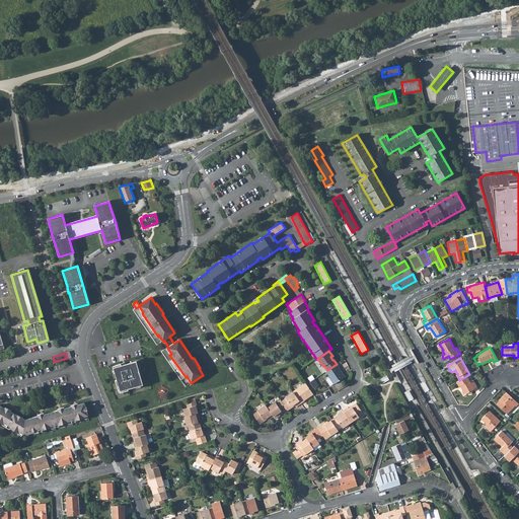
[(136,361),(114,367),(117,379),(115,380),(118,390),(120,389),(120,392),(128,390),(128,389),(142,384),(136,361)]
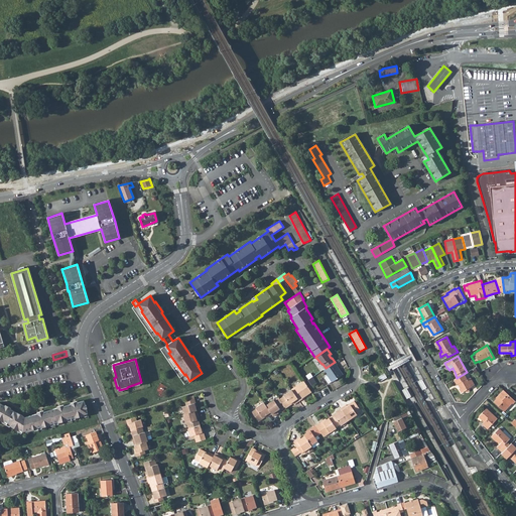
[(332,382),(342,375),(339,370),(340,369),(336,365),(337,365),(335,362),(326,368),(324,370),(328,375),(332,382)]
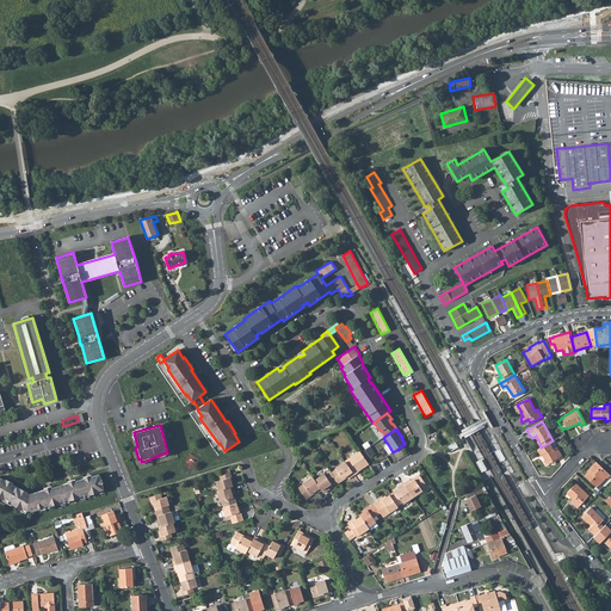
[(541,448),(538,449),(541,455),(543,454),(544,455),(543,456),(545,460),(544,460),(547,464),(551,462),(553,463),(554,463),(555,461),(555,460),(559,458),(557,457),(562,455),(556,446),(553,449),(549,443),(541,448)]
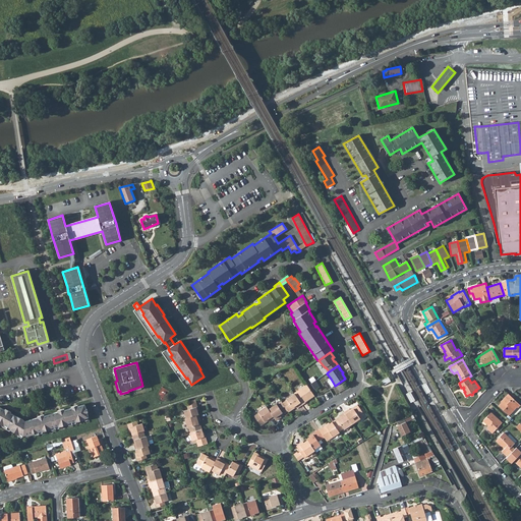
[(294,394),(302,405),(305,403),(305,402),(309,399),(308,398),(313,395),(306,385),(294,393),(294,394)]
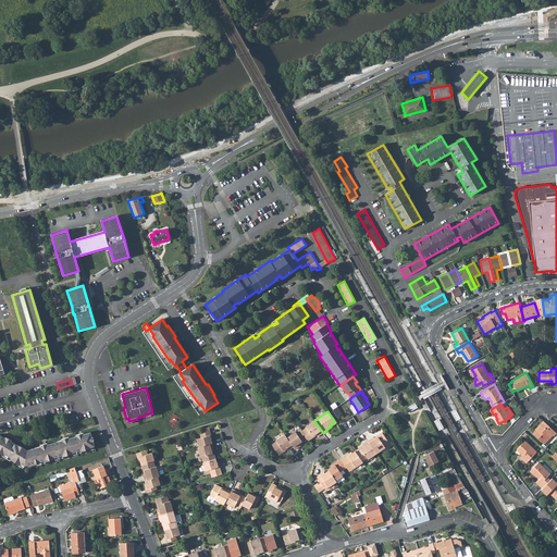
[(317,435),(318,436),(323,433),(314,421),(306,426),(307,428),(301,431),(308,440),(309,441),(313,437),(312,436),(316,434),(317,435)]
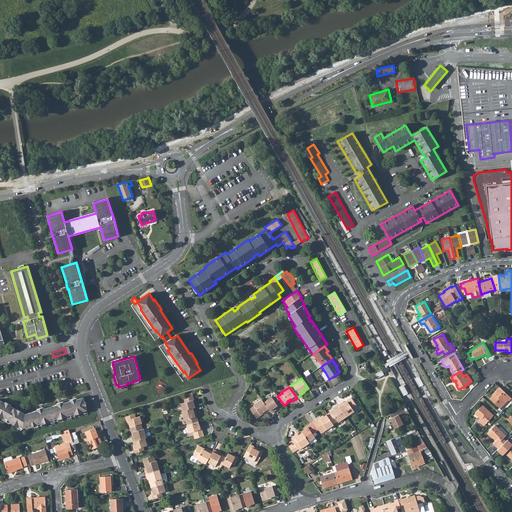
[(500,387),(493,393),(494,394),(493,396),(490,398),(500,408),(508,400),(509,401),(511,398),(508,395),(502,389),(500,387)]
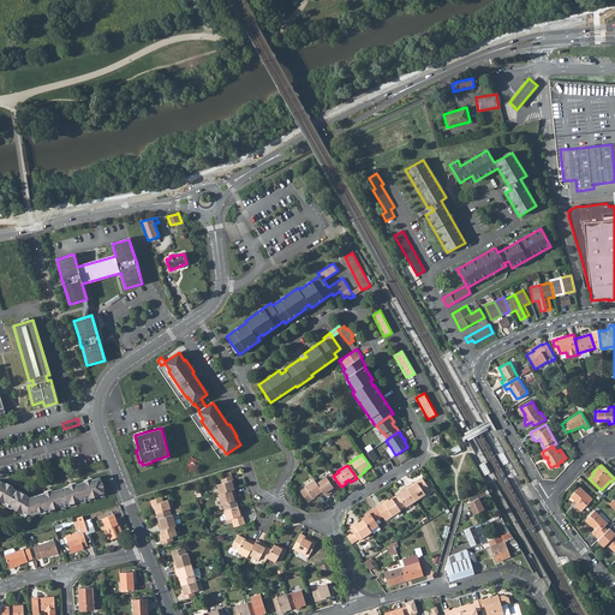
[(323,494),(326,496),(332,493),(330,490),(330,489),(334,487),(334,489),(340,485),(333,476),(332,475),(327,478),(326,477),(317,483),(323,494)]
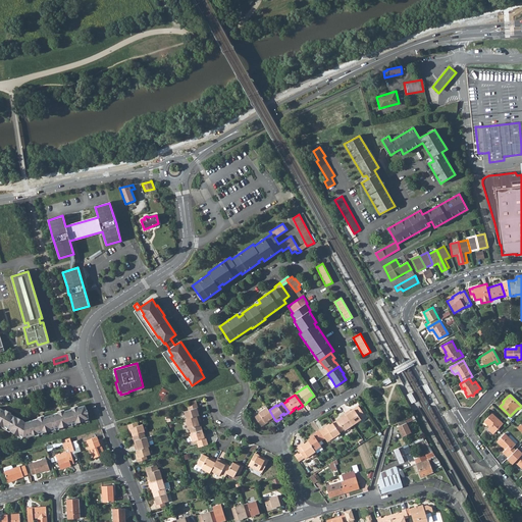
[(185,412),(187,419),(199,415),(198,412),(200,412),(199,409),(197,409),(197,408),(198,407),(197,404),(190,406),(188,407),(187,407),(188,410),(185,412)]
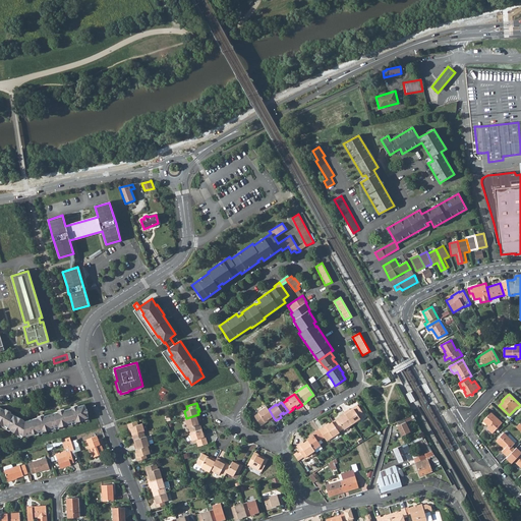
[(89,417),(84,404),(78,406),(77,405),(71,407),(71,408),(64,410),(64,408),(57,410),(58,412),(44,415),(44,414),(38,416),(38,417),(25,421),(10,413),(11,411),(5,409),(5,410),(0,407),(0,423),(2,425),(4,425),(10,428),(11,430),(17,433),(19,433),(23,436),(25,435),(27,436),(34,435),(35,432),(42,430),(44,431),(50,429),(51,427),(58,425),(60,426),(67,424),(68,423),(75,421),(77,421),(83,420),(84,418),(89,417)]
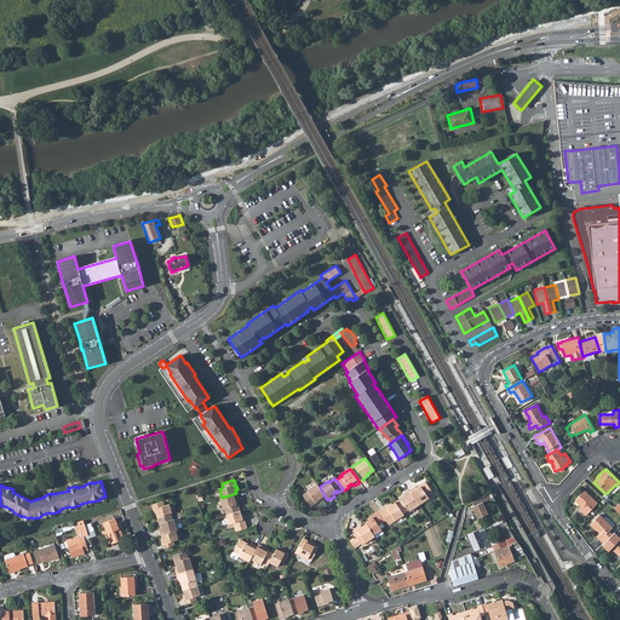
[(409,491),(419,504),(429,498),(428,497),(434,493),(425,482),(420,486),(422,487),(418,489),(417,487),(415,486),(409,491)]
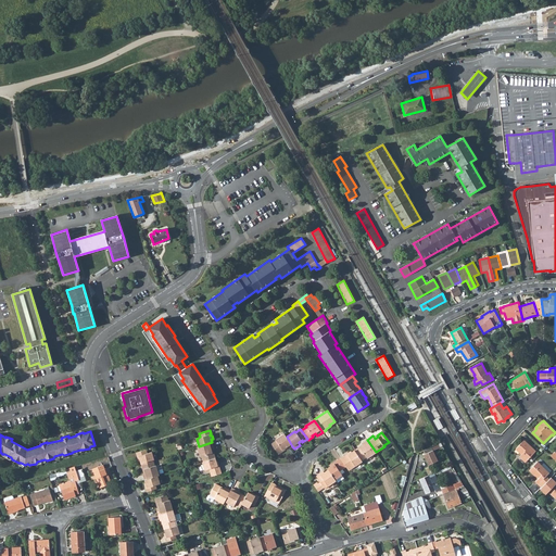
[(272,444),(278,454),(283,451),(282,450),(286,447),(287,449),(288,450),(292,446),(287,437),(285,433),(276,439),(276,441),(272,444)]
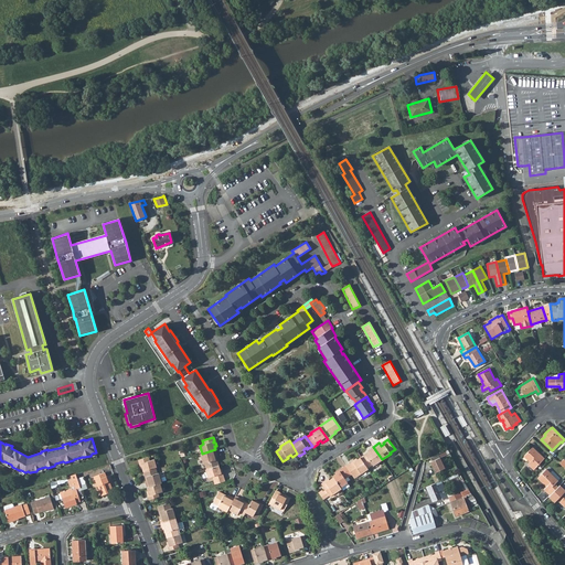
[(360,457),(368,468),(372,465),(373,466),(382,459),(373,447),(368,450),(369,451),(365,455),(360,457)]
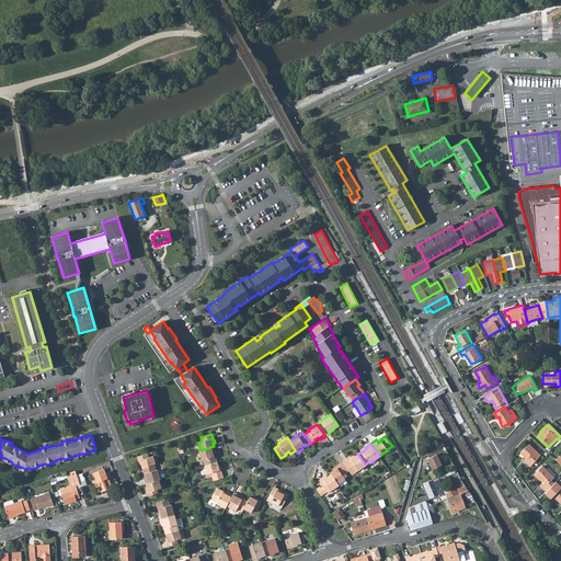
[(528,444),(521,453),(526,458),(524,460),(530,467),(540,455),(528,444)]
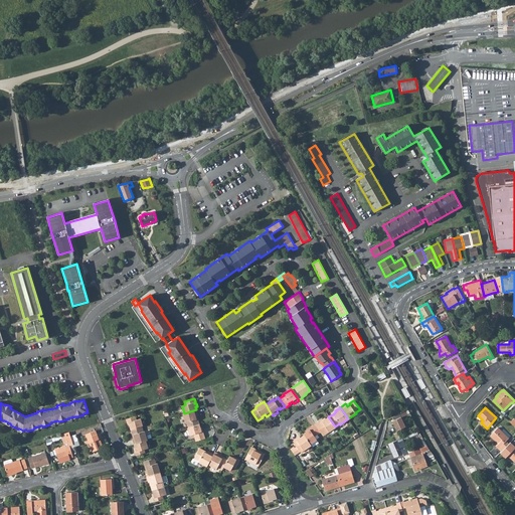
[(183,413),(185,422),(187,422),(188,427),(199,424),(198,418),(196,419),(195,416),(197,415),(198,415),(196,409),(184,413),(183,413)]
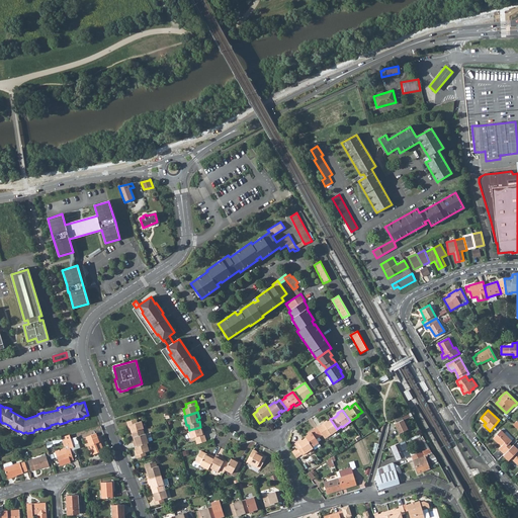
[(395,424),(400,433),(408,429),(403,420),(413,416),(411,412),(410,413),(395,419),(397,423),(395,424)]
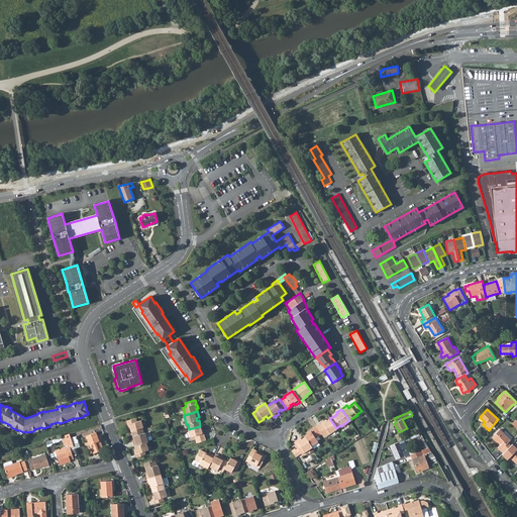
[(130,428),(131,431),(142,428),(143,427),(141,420),(137,421),(136,418),(127,421),(128,424),(129,424),(130,425),(128,426),(129,429),(130,428)]
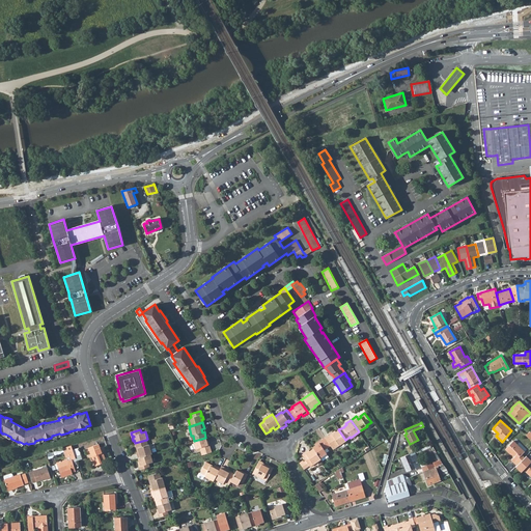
[(331,434),(325,438),(331,446),(333,449),(346,441),(345,440),(338,429),(336,431),(335,430),(332,432),(333,434),(332,435),(331,434)]
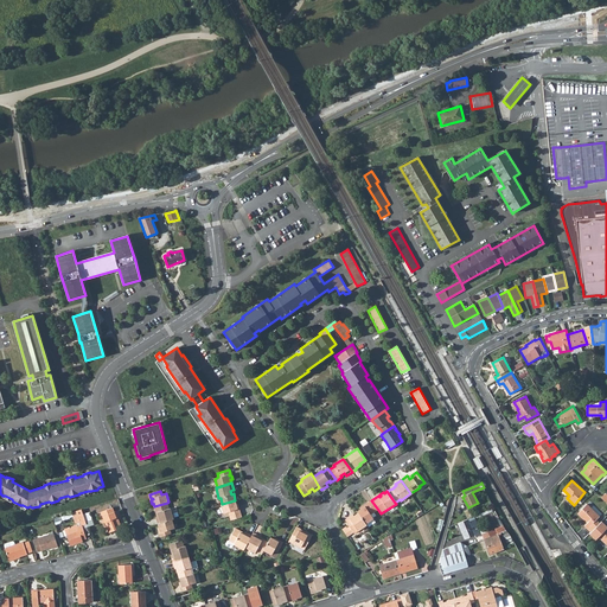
[(221,504),(223,512),(228,511),(230,516),(241,512),(240,509),(237,509),(237,508),(240,508),(238,503),(236,504),(235,500),(222,504),(221,504)]
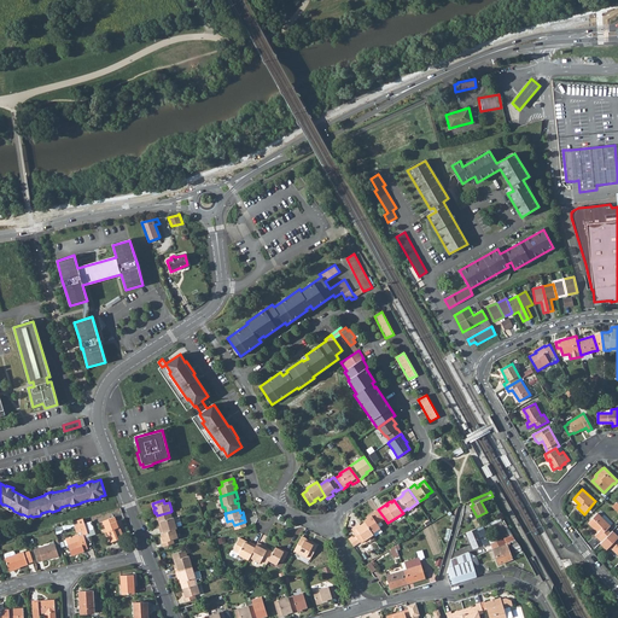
[(365,522),(373,534),(380,528),(378,524),(382,522),(385,519),(378,509),(371,514),(372,516),(371,517),(369,516),(366,517),(367,519),(365,520),(365,522)]
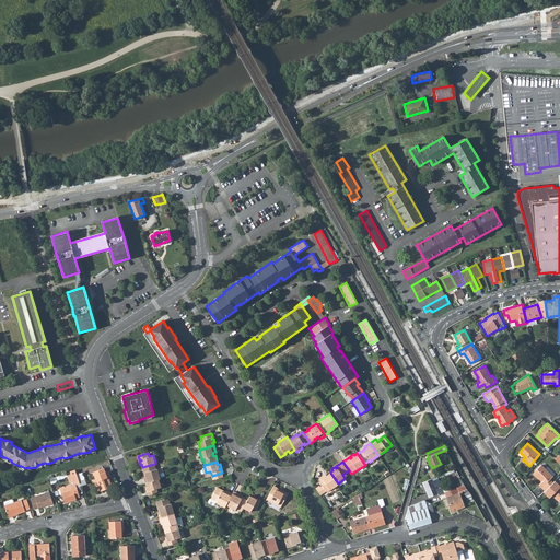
[(143,477),(146,483),(159,479),(161,479),(158,468),(156,469),(154,464),(142,467),(144,474),(146,473),(147,476),(146,476),(143,477)]
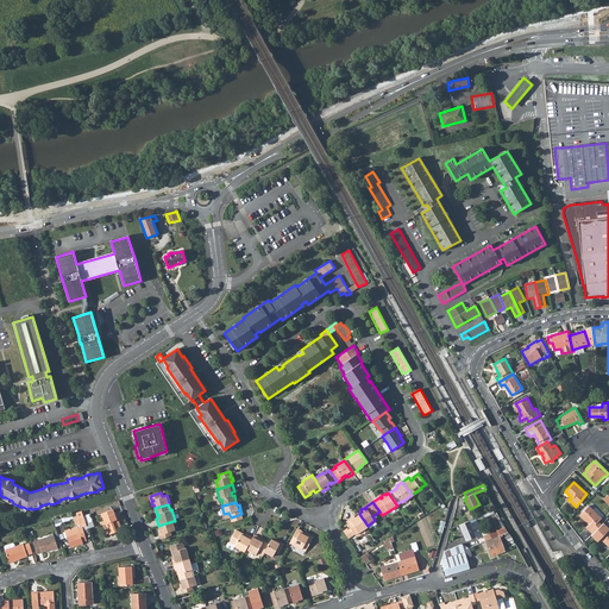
[(586,521),(585,521),(589,525),(586,527),(592,534),(602,525),(598,521),(602,519),(589,506),(581,514),(586,521)]
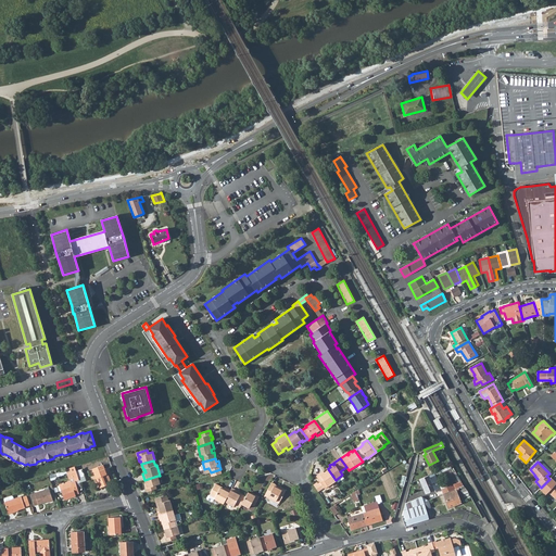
[(92,469),(100,488),(111,483),(108,474),(106,474),(103,465),(92,469)]
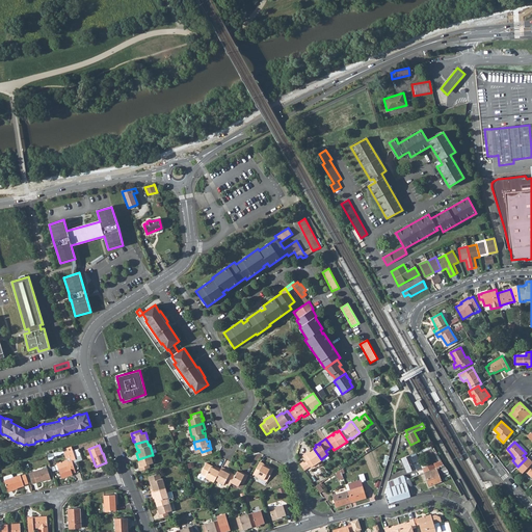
[(73,450),(74,454),(76,461),(81,459),(78,449),(73,450)]
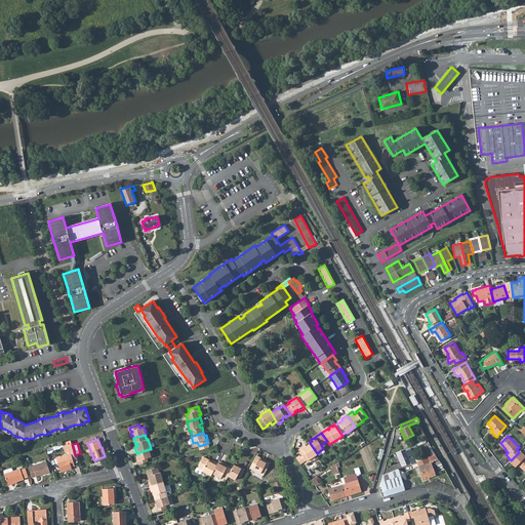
[(306,460),(307,461),(317,454),(317,453),(310,443),(306,446),(303,448),(301,447),(298,449),(303,455),(300,456),(296,458),(300,465),(306,460)]
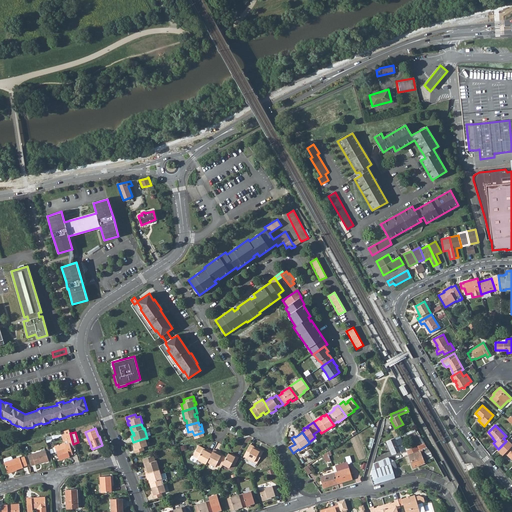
[(386,441),(390,450),(392,449),(394,454),(405,449),(400,438),(398,439),(396,439),(395,437),(386,441)]
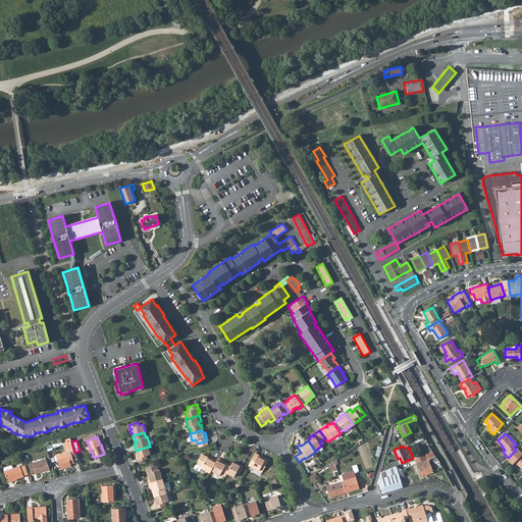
[(137,458),(138,462),(147,459),(146,456),(150,455),(148,447),(136,451),(137,454),(136,454),(137,457),(138,457),(139,458),(137,458)]
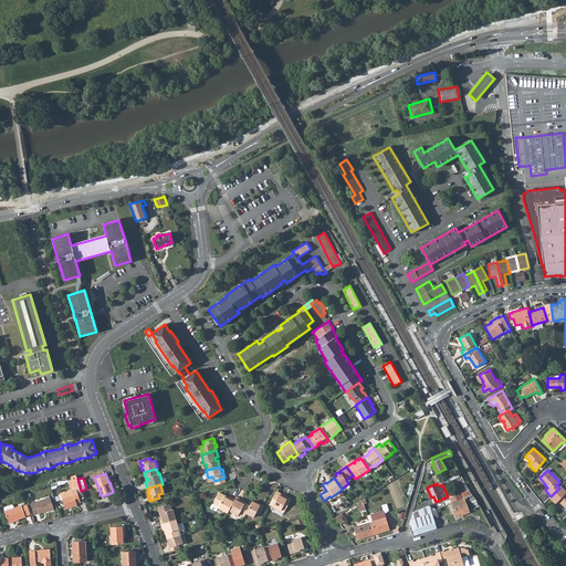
[(62,499),(65,507),(71,505),(71,506),(77,504),(76,503),(81,502),(77,493),(76,490),(73,491),(72,489),(60,493),(62,499)]
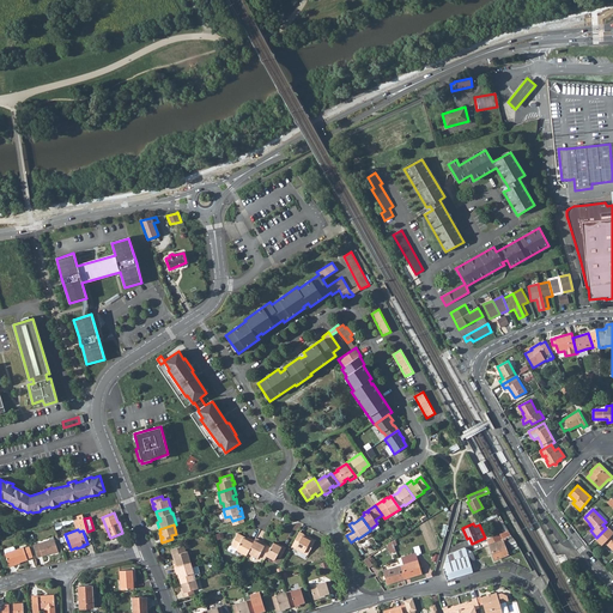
[(612,530),(611,529),(599,541),(602,545),(605,541),(608,545),(610,545),(612,548),(612,530)]
